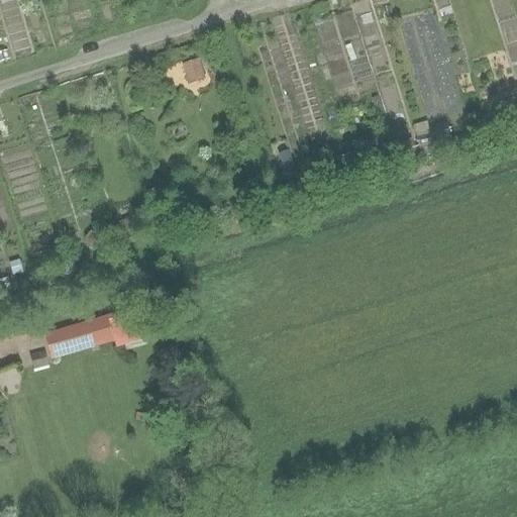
[(325,31),(328,47),(362,40),(358,27),(378,23),(373,0),(352,0),(356,18),(336,22),(337,29),(325,31)]
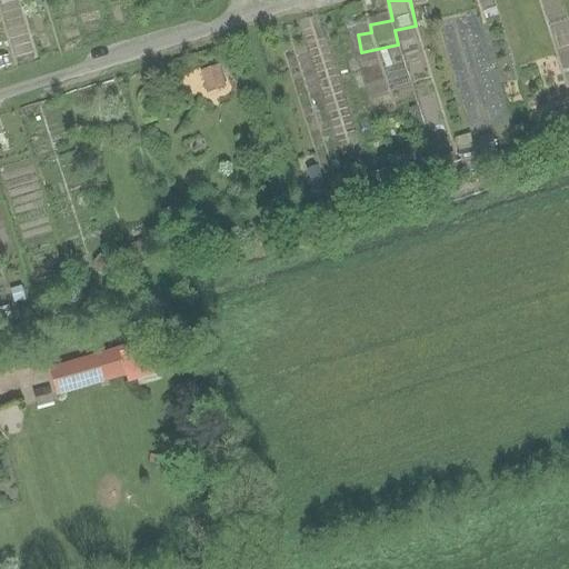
[(219,62),(198,69),(206,92),(227,86),(219,62)]
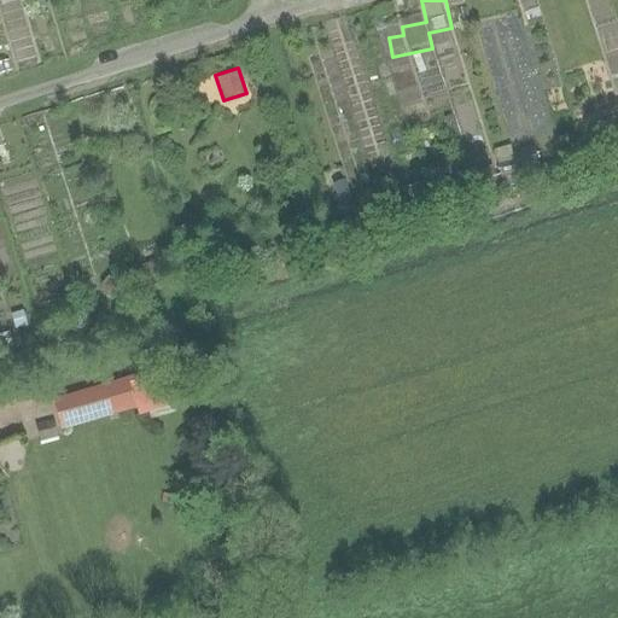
[(174,407),(163,368),(52,401),(62,431),(136,408),(139,418),(174,407)]
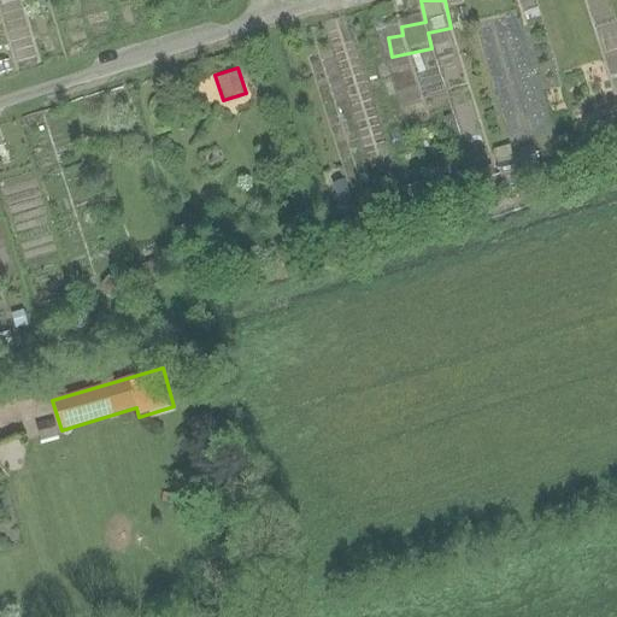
[(58,438),(53,419),(35,424),(40,442),(58,438)]
